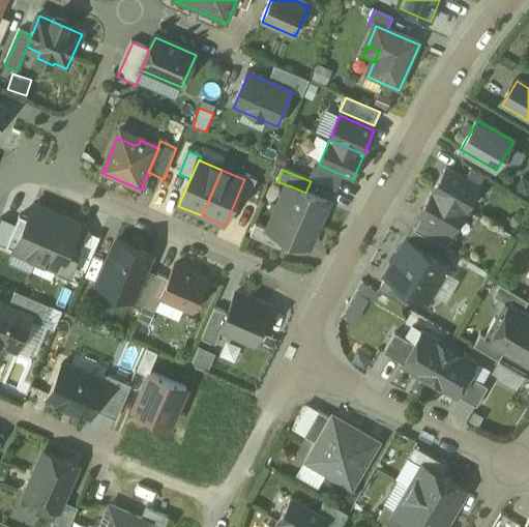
[(447,170),(434,193),(452,203),(466,211),(479,188),(451,172),(447,170)]
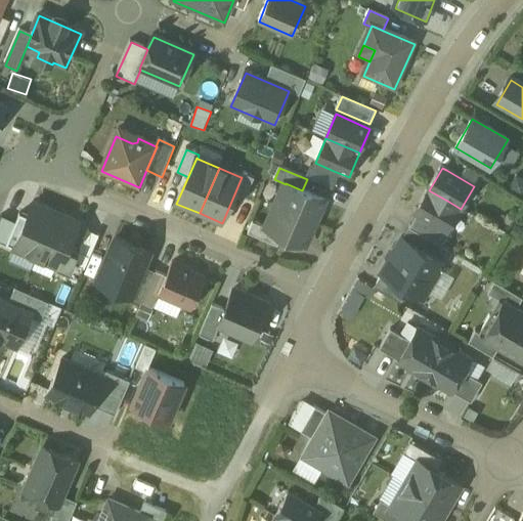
[(255,179),(243,174),(241,177),(242,177),(233,197),(245,202),(255,179)]
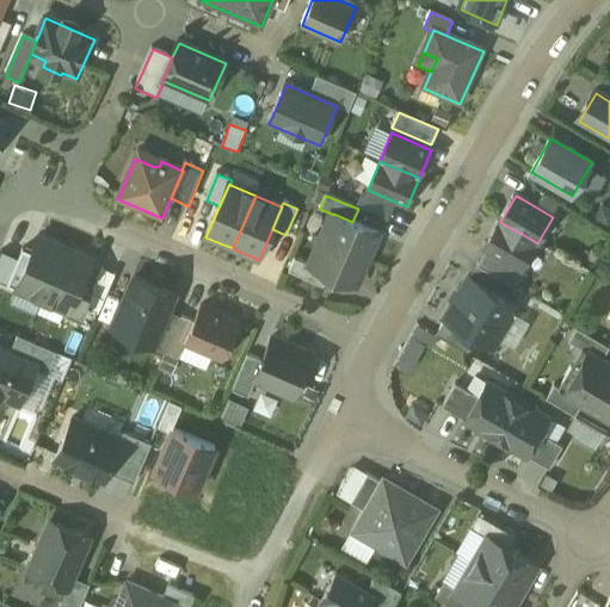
[(352,222),(333,214),(333,215),(321,240),(368,260),(380,234),(352,222)]
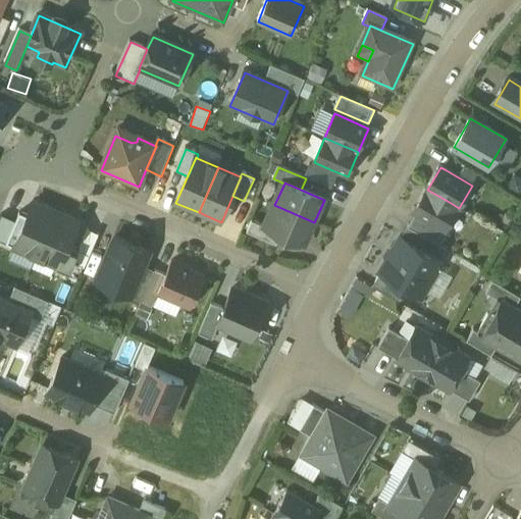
[(446,200),(427,190),(414,212),(416,213),(446,230),(446,229),(459,208),(446,200)]
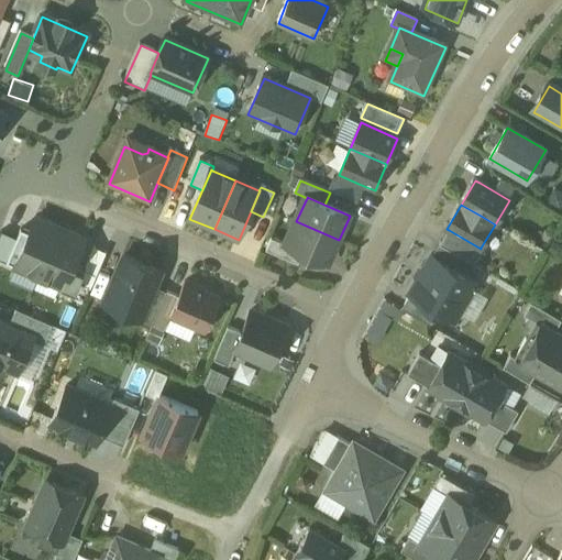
[(61,229),(36,219),(25,243),(15,267),(17,268),(40,278),(61,229)]
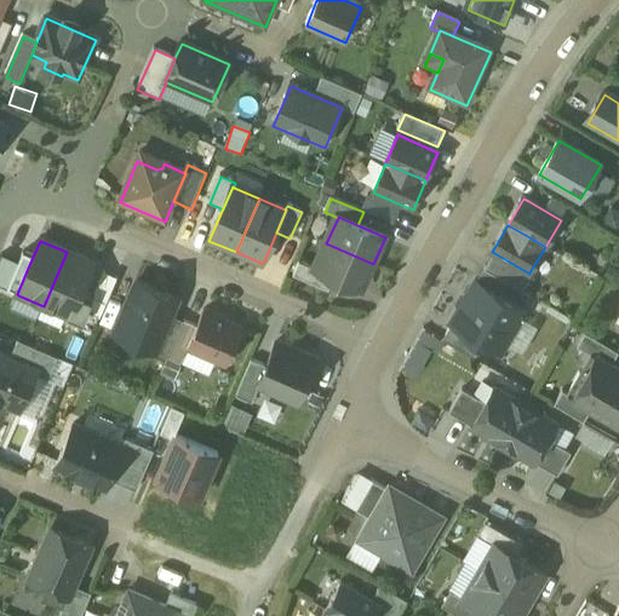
[(373,264),(326,243),(315,270),(334,278),(361,291),(373,264)]
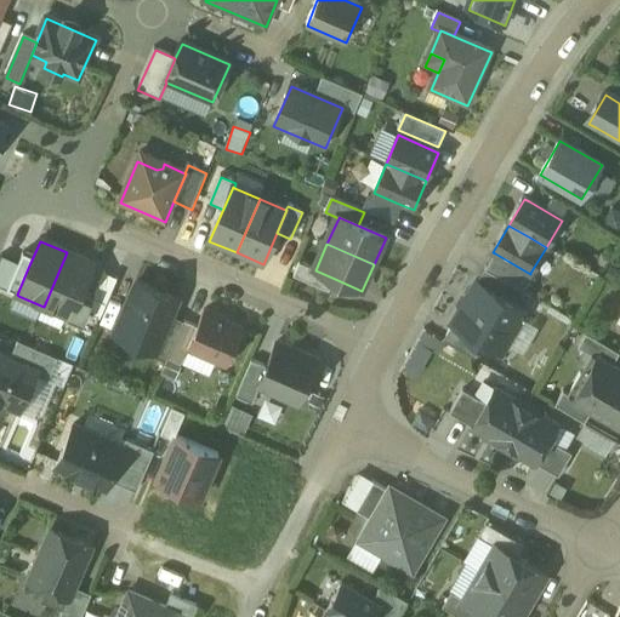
[(67,252),(44,307),(70,318),(94,264),(67,252)]
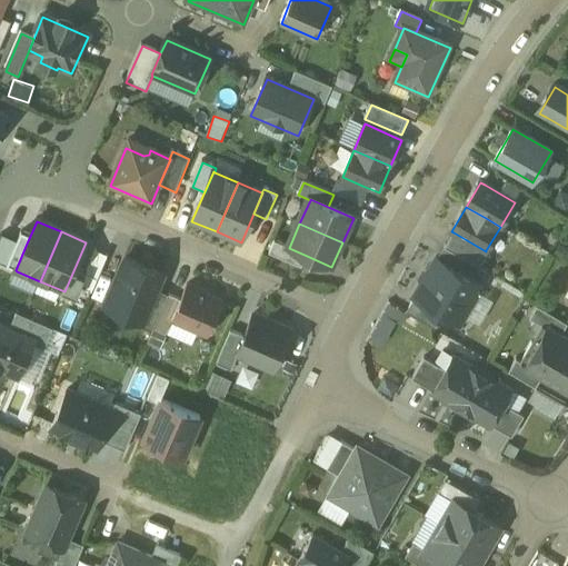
[(486,251),(454,232),(445,248),(467,261),(479,268),(489,252),(486,250),(486,251)]
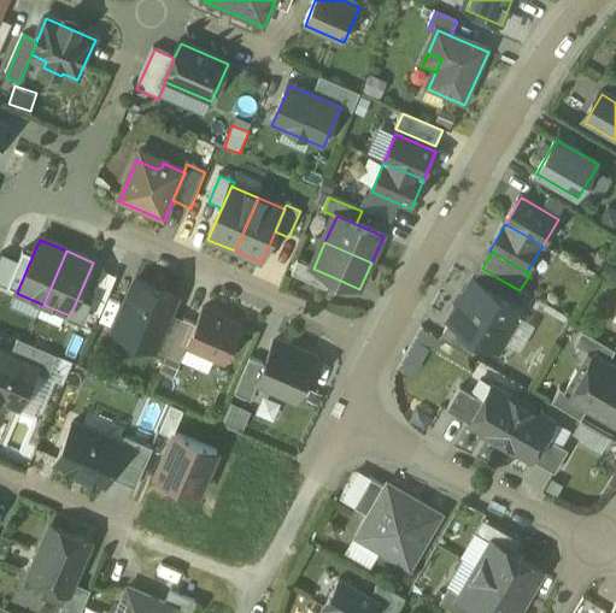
[(28,266),(11,259),(0,282),(0,295),(15,302),(18,294),(17,293),(28,266)]
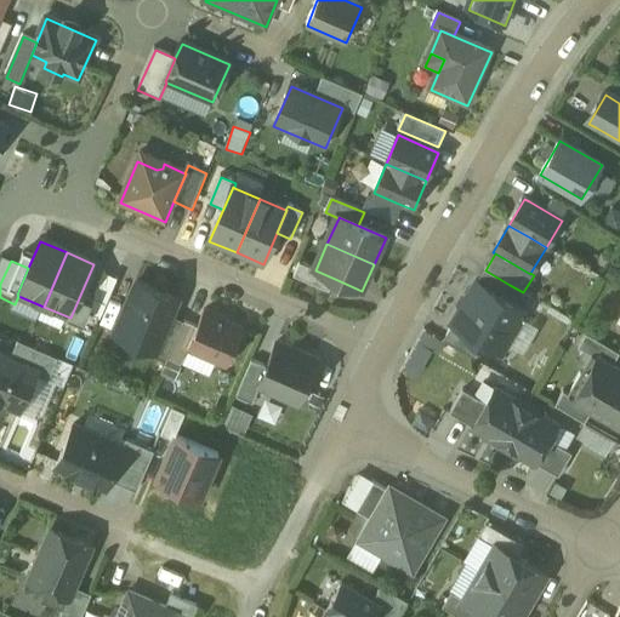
[(335,279),(316,270),(300,263),(294,278),(330,293),(330,292),(335,279)]
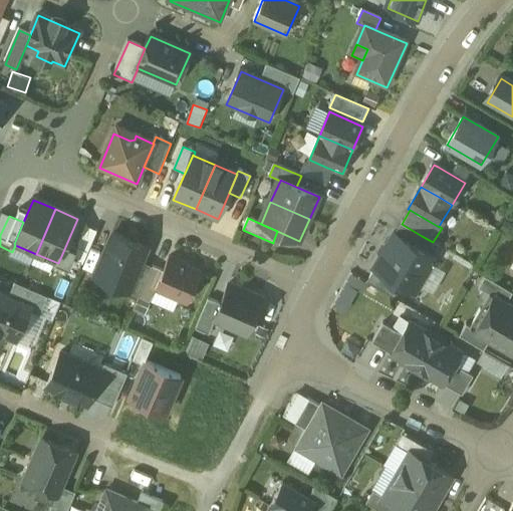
[(422,236),(402,224),(396,235),(416,246),(422,236)]
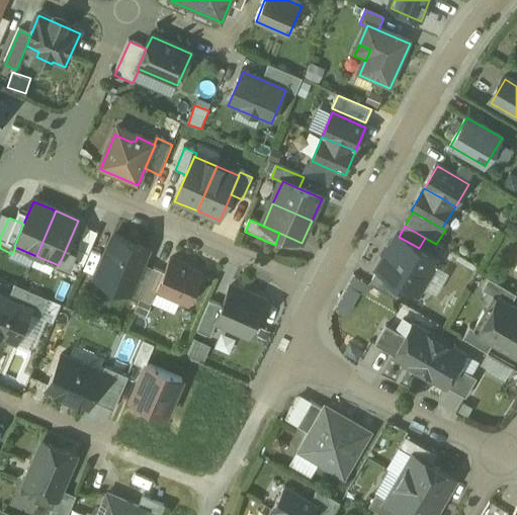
[(89,228),(82,244),(92,248),(99,233),(89,228)]
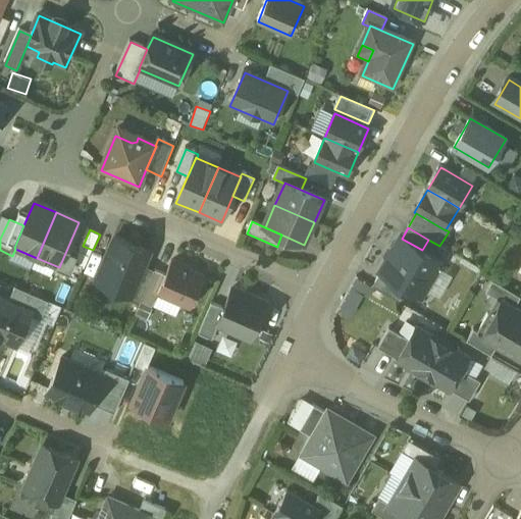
[(402,239),(401,238),(380,272),(381,273),(412,292),(422,298),(439,267),(440,268),(443,266),(441,265),(443,262),(422,250),(402,239)]
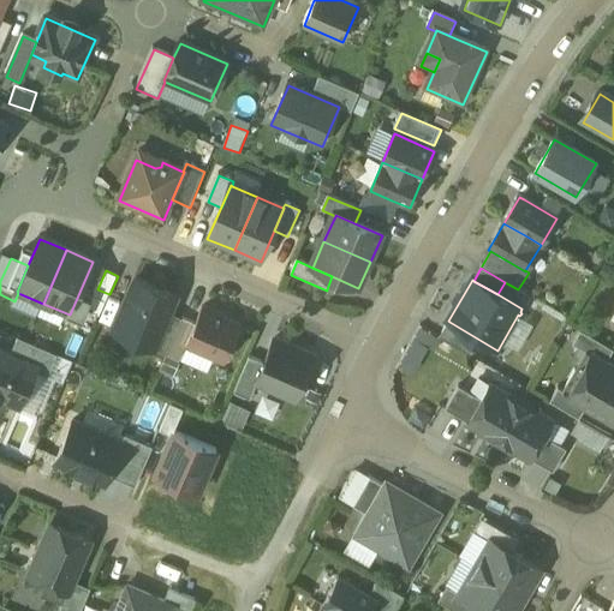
[(137,281),(121,317),(114,331),(153,348),(160,333),(161,334),(170,315),(177,298),(137,281)]
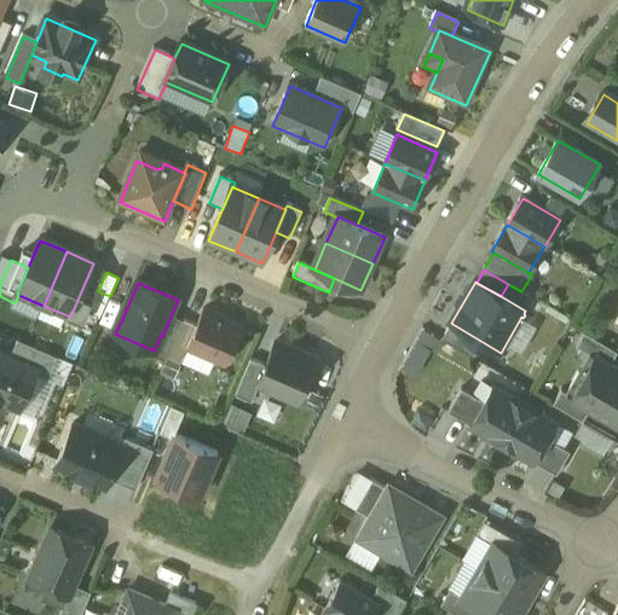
[(110,296),(98,291),(91,308),(103,313),(110,296)]
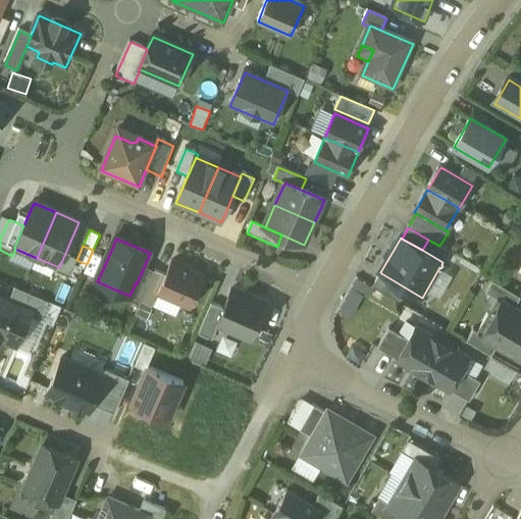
[(204,277),(172,263),(166,277),(158,295),(165,298),(165,297),(191,308),(204,277)]
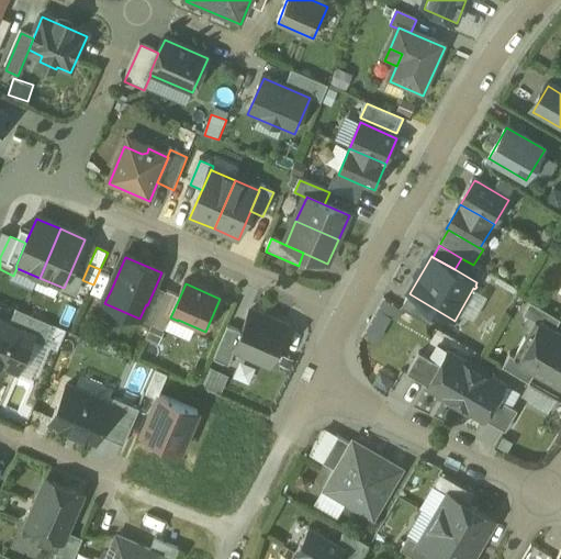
[(167,293),(155,288),(147,305),(146,304),(139,319),(137,323),(150,330),(152,328),(167,293)]
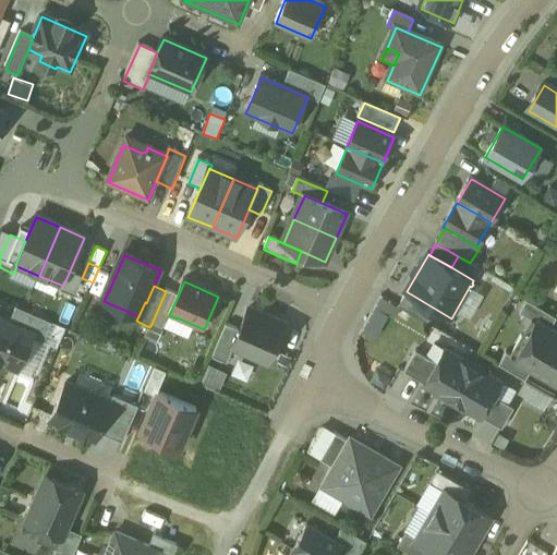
[(166,291),(150,326),(162,332),(169,315),(178,297),(166,291)]
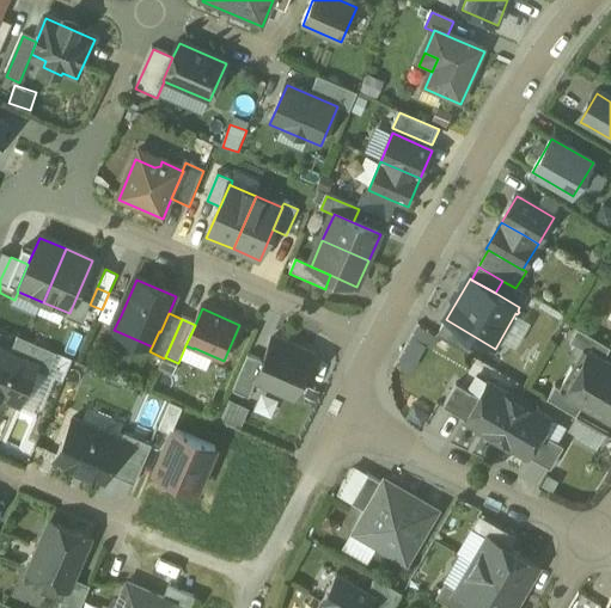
[(483,342),(447,320),(438,337),(474,357),(483,342)]
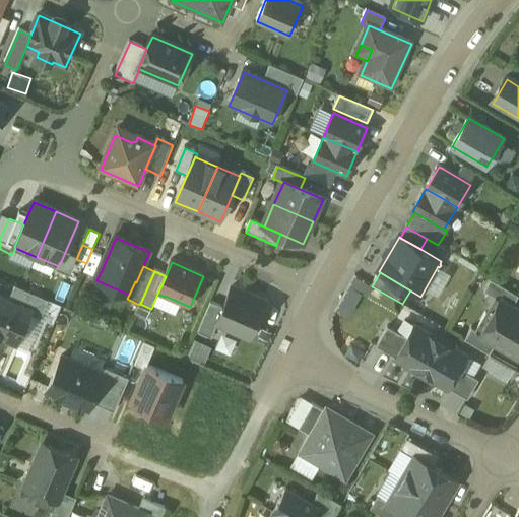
[(337,310),(351,317),(369,283),(354,276),(337,310)]
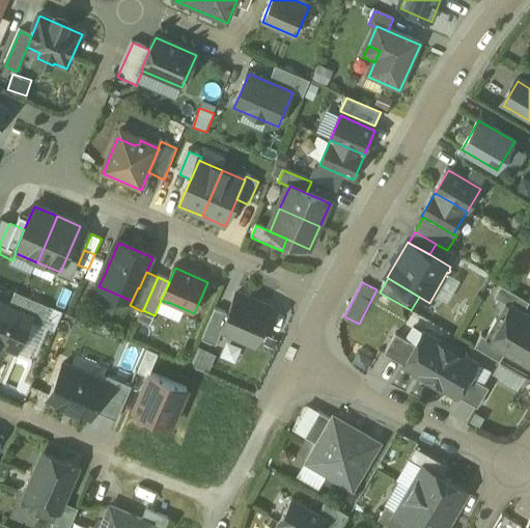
[(529,303),(501,287),(495,299),(510,308),(511,307),(524,314),(529,306),(529,303)]
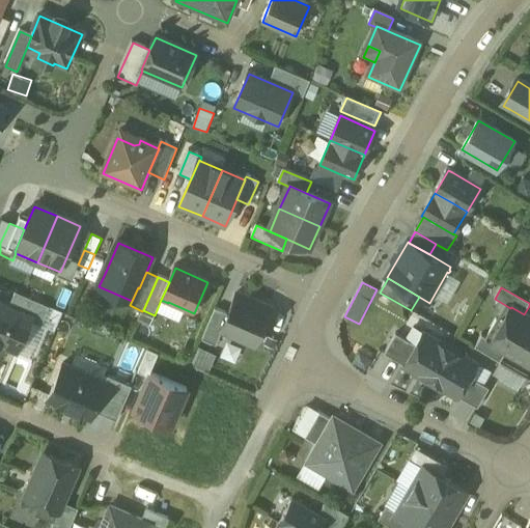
[(50,308),(16,294),(9,308),(33,318),(31,323),(42,328),(50,308)]
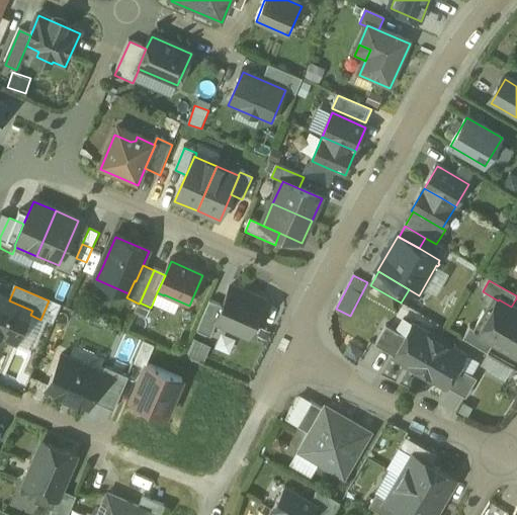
[(263,302),(232,287),(223,308),(217,324),(218,324),(248,337),(263,302)]
